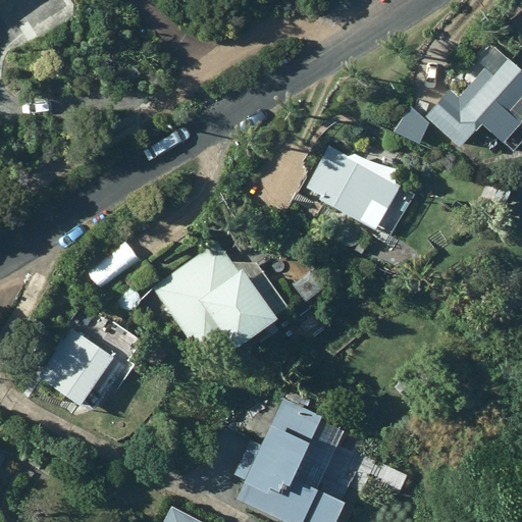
[(426,117),(459,149),(475,132),(477,134),(484,125),(504,144),(521,125),(520,123),(521,121),(521,70),(511,60),(492,79),(485,71),(459,98),(452,91),(426,117)]
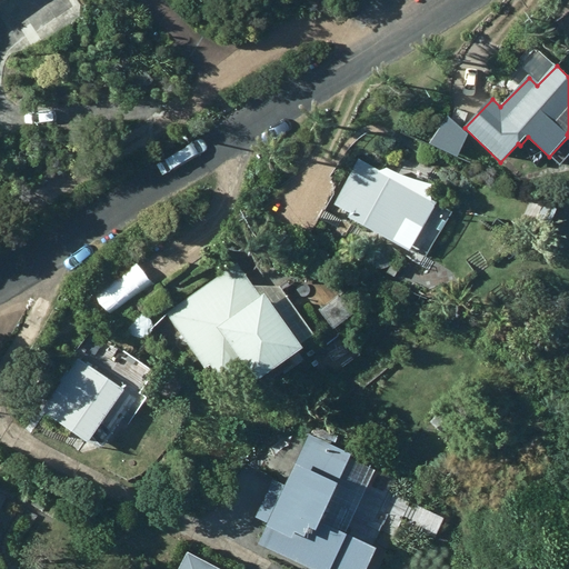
[(437,205),(359,160),(335,205),(352,213),(350,218),(410,252),(437,205)]
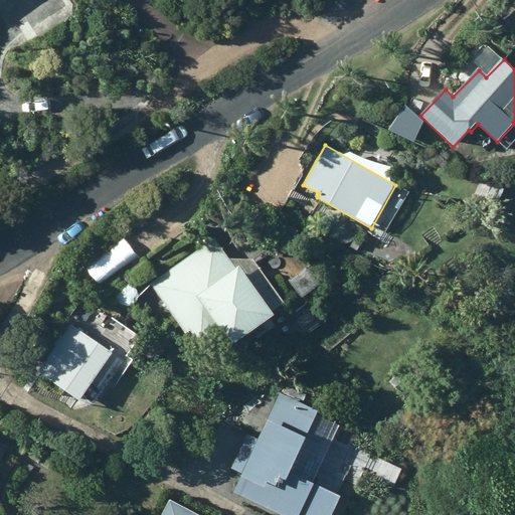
[(509,189),(494,183),(495,185),(490,202),(504,206),(509,189)]
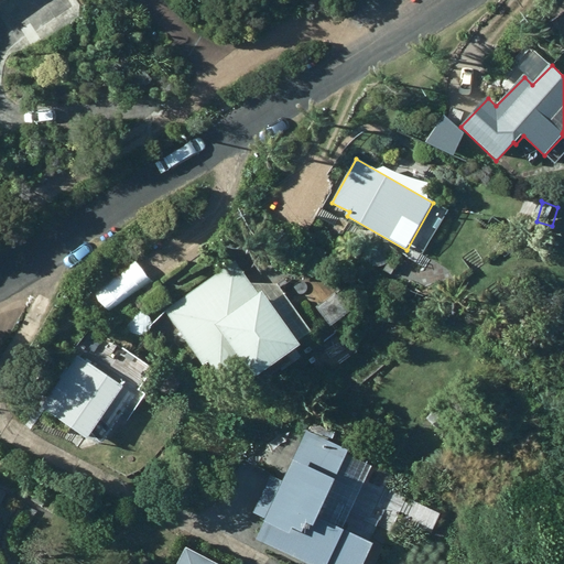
[(130,257),(86,288),(110,321),(152,292),(130,257)]
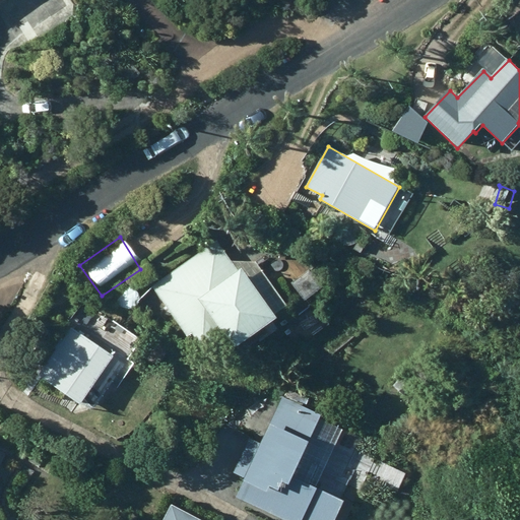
[(151,286),(187,338),(192,335),(202,350),(222,337),(233,352),(277,322),(242,271),(239,272),(217,242),(151,286)]
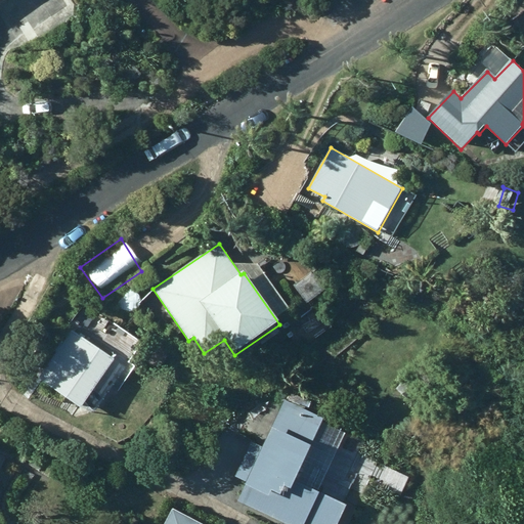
[(74,333),(41,381),(81,408),(114,360),(74,333)]
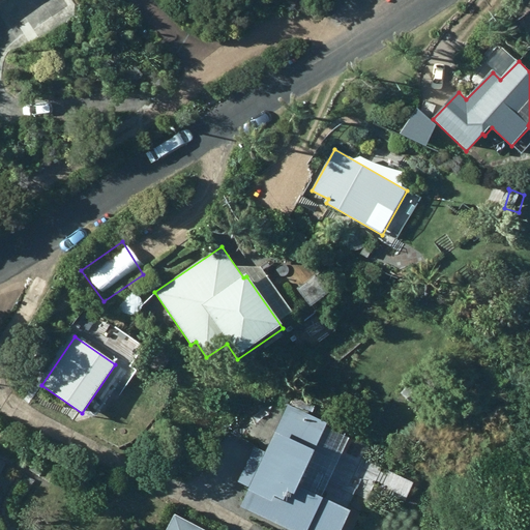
[(412,404),(421,393),(410,382),(400,392),(412,404)]
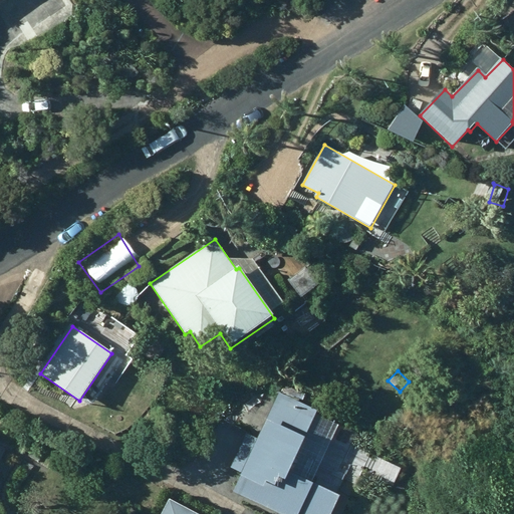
[(331,513),(339,498),(288,473),(317,413),(281,395),(259,441),(248,435),(231,468),(243,474),(233,493),(276,513),(331,513)]
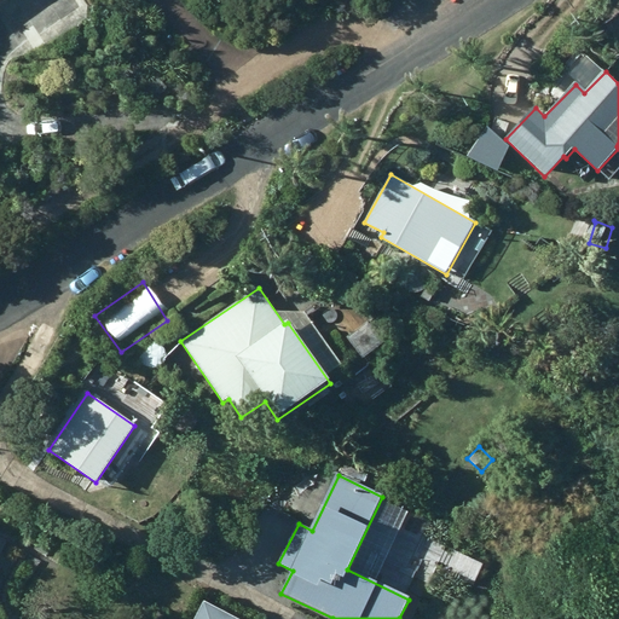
[(233,618),(204,603),(196,618),(233,618)]
